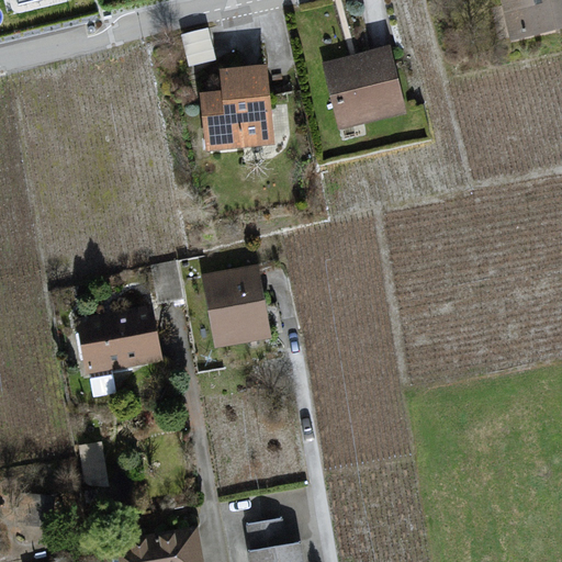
[(561,24),(561,0),(498,0),(508,37),(561,24)]
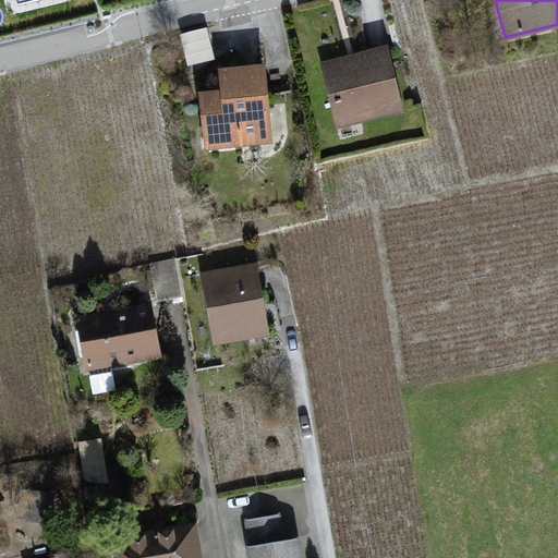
[(385,45),(320,62),(338,129),(402,112),(385,45)]
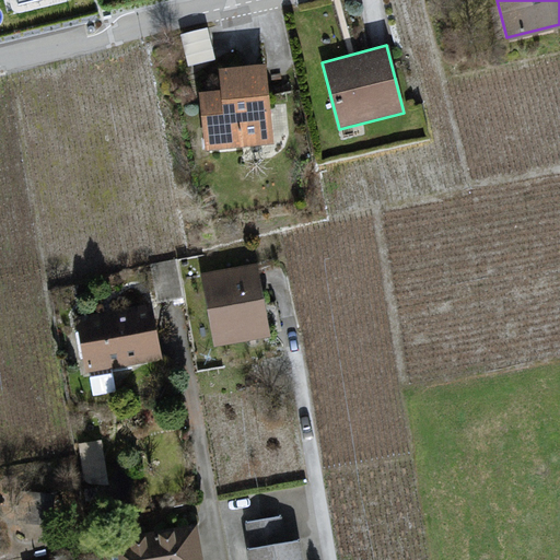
[(266,62),(214,68),(217,90),(196,92),(201,152),(273,146),(266,62)]
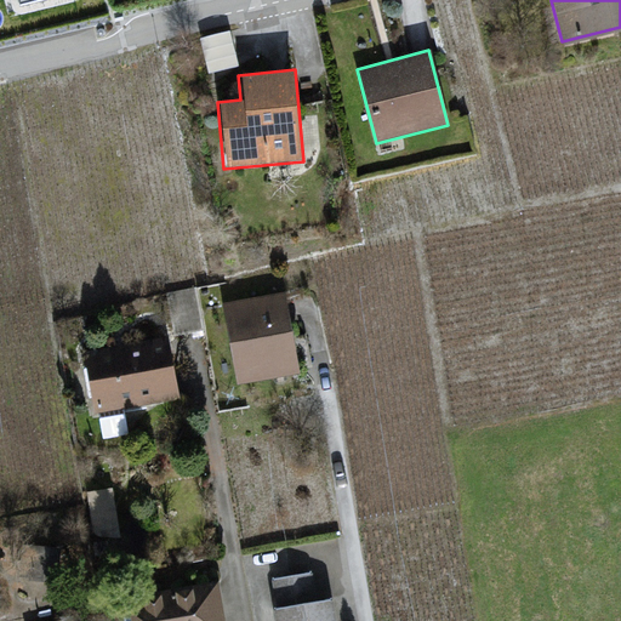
[(285,292),(220,303),(233,381),(298,370),(285,292)]
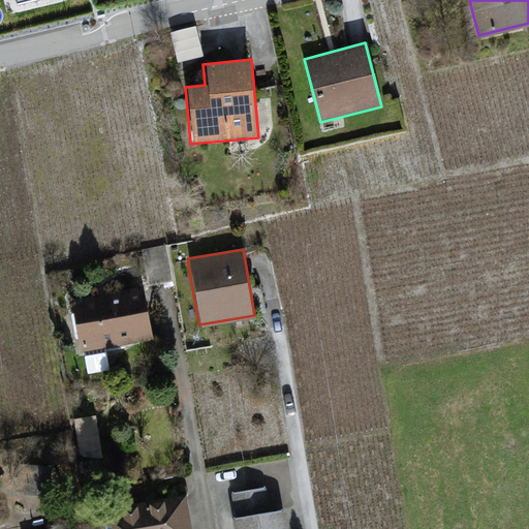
[(143,291),(72,302),(79,347),(149,337),(143,291)]
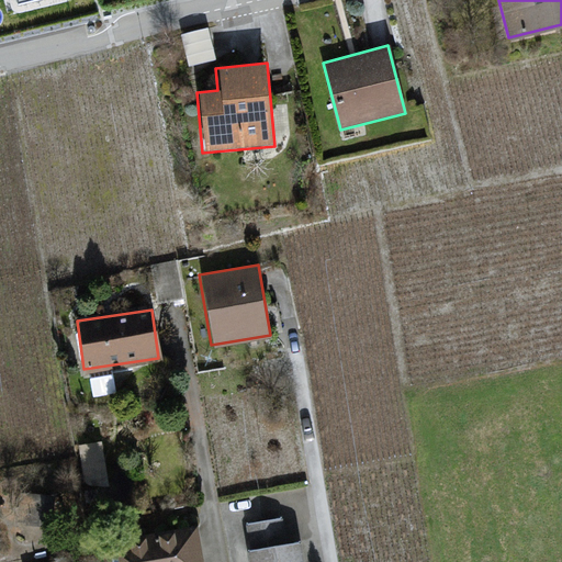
[(283,515),(248,521),(255,550),(289,543),(283,515)]
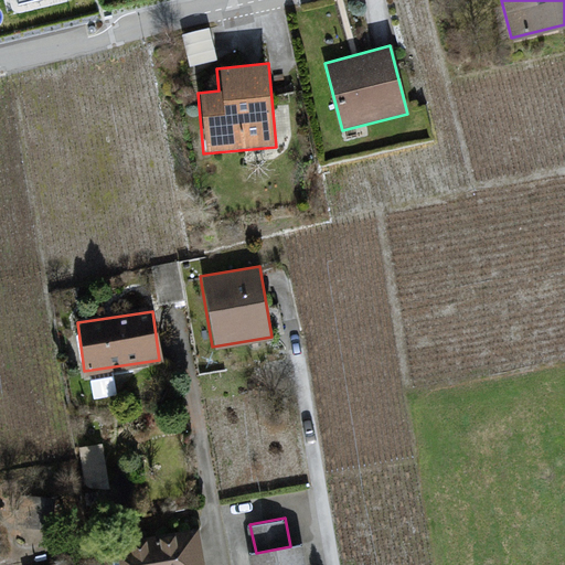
[(104,545),(106,564),(204,564),(199,530),(104,545)]
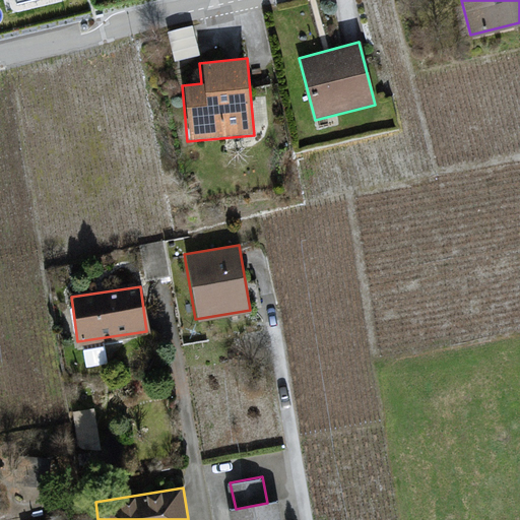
[(236,509),(231,509),(232,519),(279,519),(277,502),(267,503),(236,509)]
